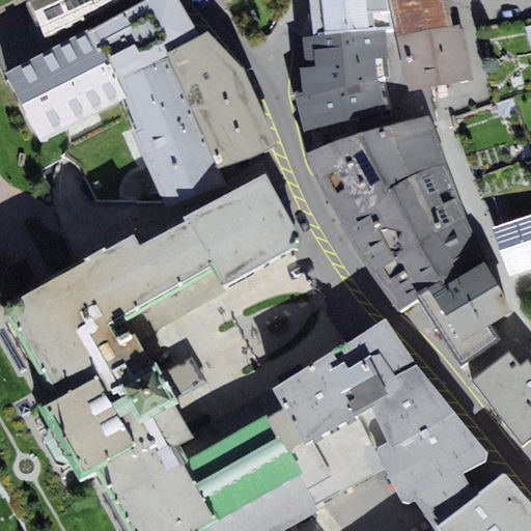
[(92,26),(5,73),(43,139),(127,98),(118,78),(168,56),(167,53),(200,35),(178,0),(144,0),(93,29),(92,26)]
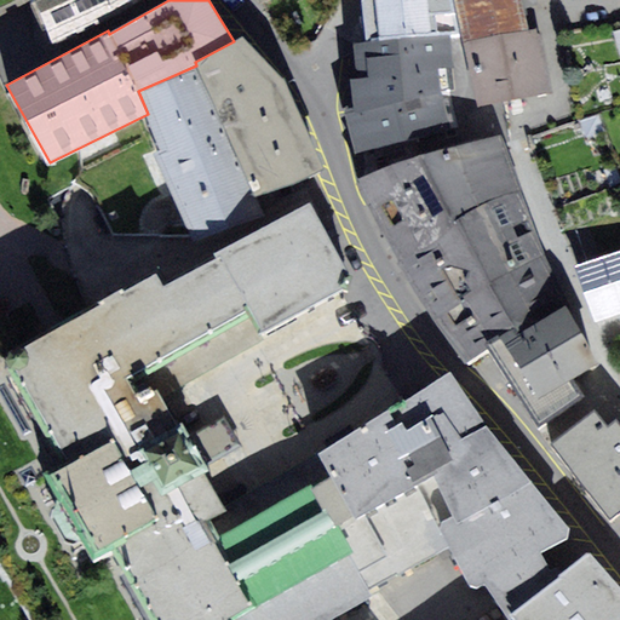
[(34,0),(56,46),(126,11),(143,0),(34,0)]
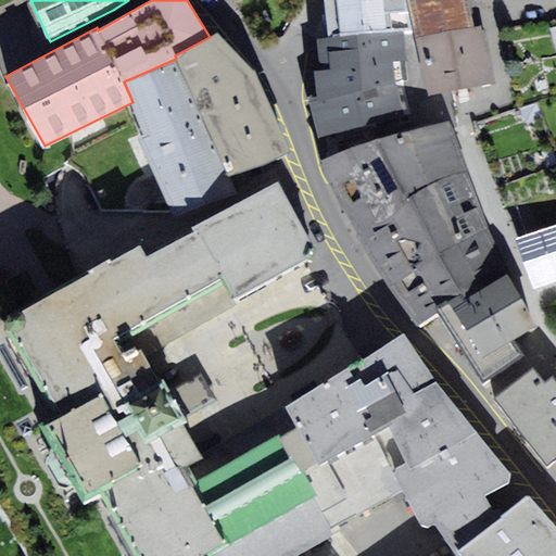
[(325,0),(328,37),(404,30),(412,29),(405,0),(325,0)]
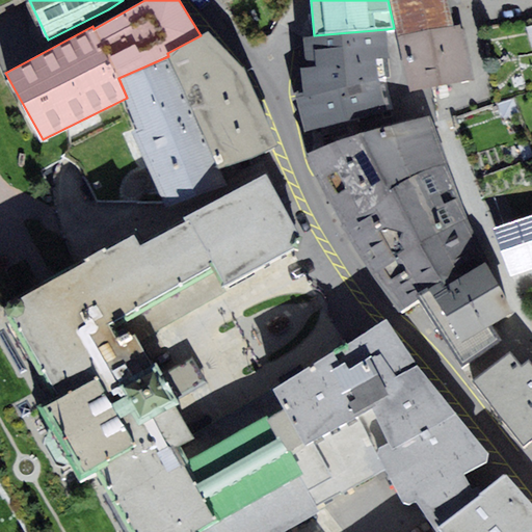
[(392,0),(398,35),(454,26),(448,0),(392,0)]
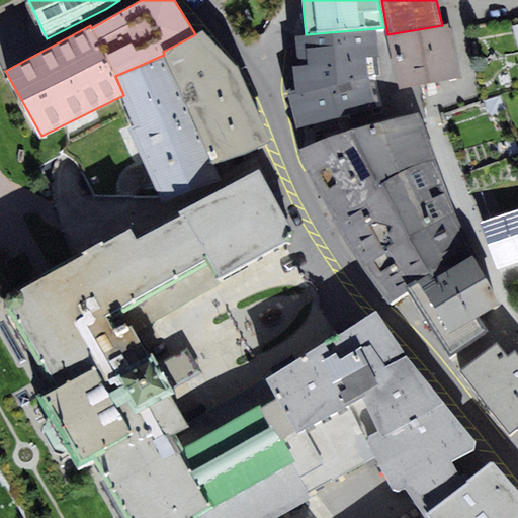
[(451,23),(442,25),(387,34),(402,89),(462,77),(451,23)]
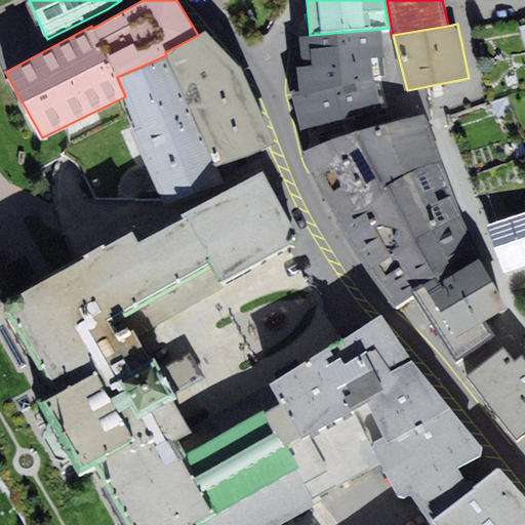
[(296,67),(301,94),(381,77),(379,57),(386,57),(381,29),(310,35),(299,38),(304,67),(296,67)]
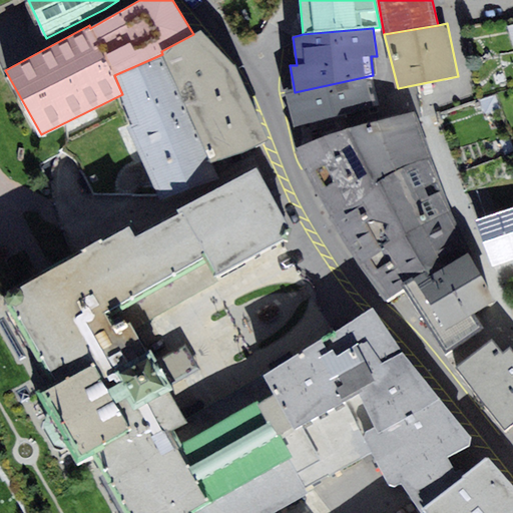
[(162,54),(212,163),(244,152),(270,140),(236,65),(234,66),(200,30),(193,34),(161,51),(162,54)]
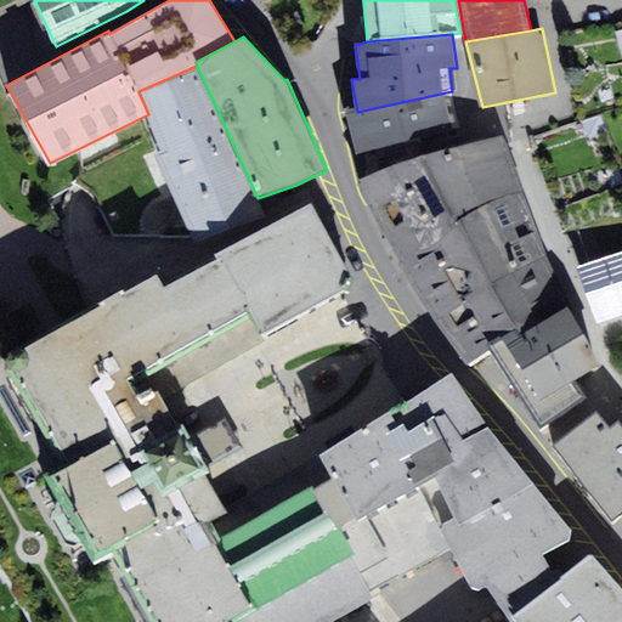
[(265,214),(258,198),(197,66),(139,91),(148,114),(162,148),(156,152),(194,243),(255,221),(265,214)]
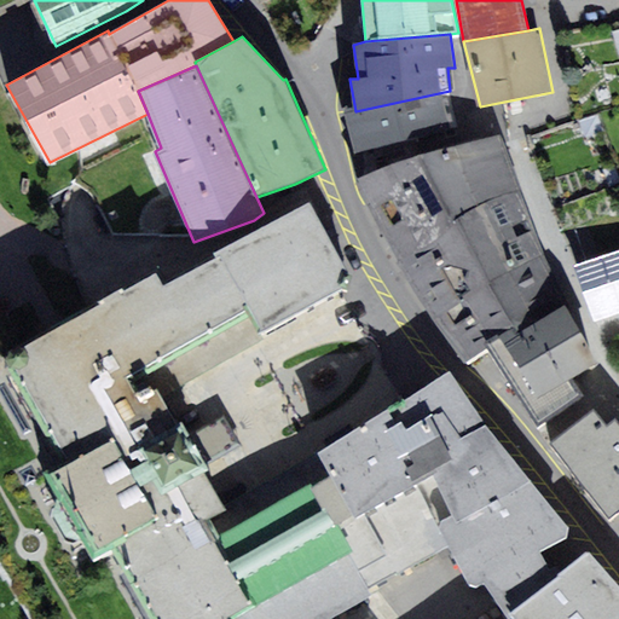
[(458,127),(450,91),(356,111),(345,114),(356,151),(458,127)]
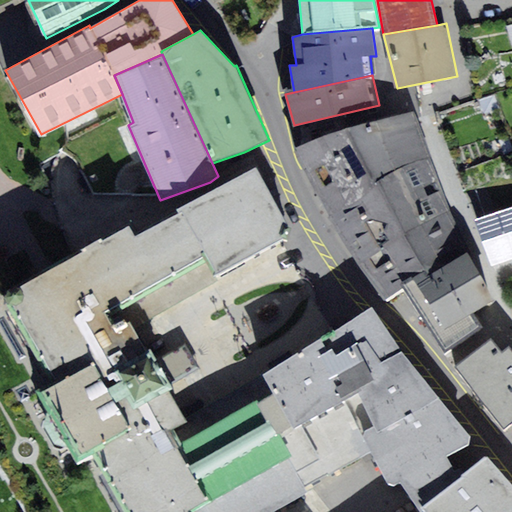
[(414,112),(377,121),(397,171),(429,158),(414,112)]
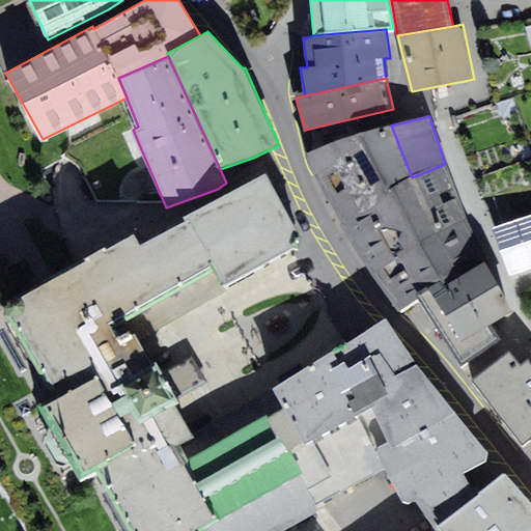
[(392,187),(412,177),(391,126),(337,140),(375,205),(392,187)]
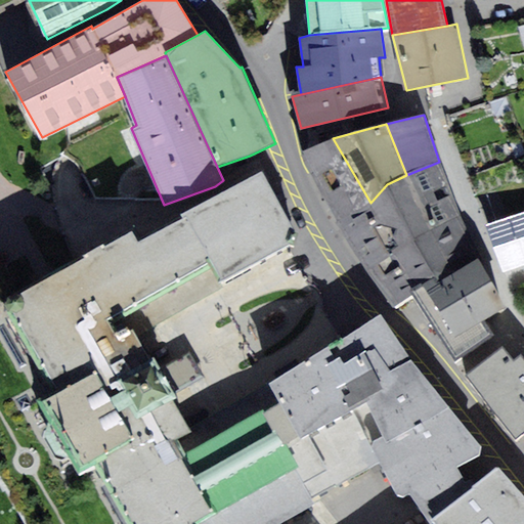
[(337,221),(370,203),(333,138),(301,153),(337,221)]
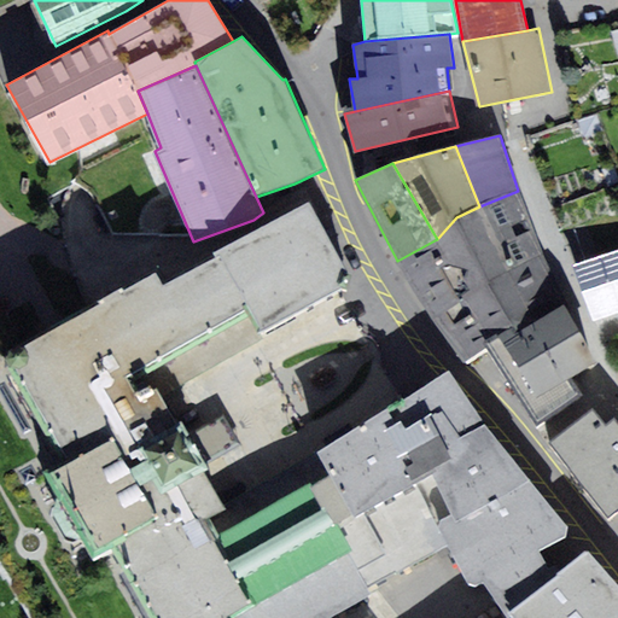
[(456,217),(489,284),(542,255),(518,191),(479,207),(456,217)]
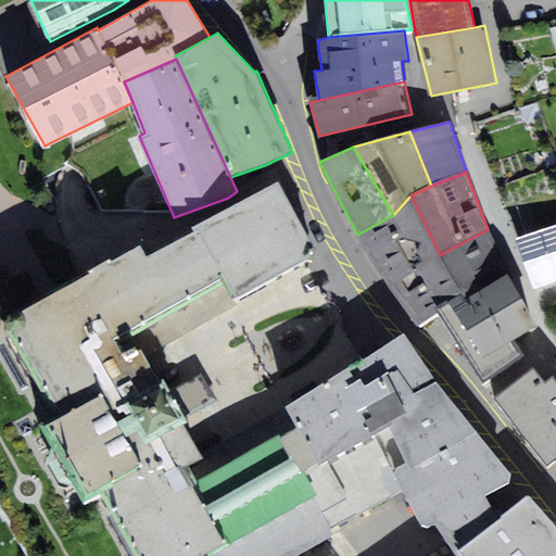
[(436,522),(487,495),(510,483),(510,474),(437,382),(404,333),(287,405),(202,454),(185,425),(189,421),(164,378),(160,380),(140,349),(123,356),(115,339),(223,278),(237,299),(307,258),(313,261),(316,249),(278,182),(192,227),(194,231),(148,255),(140,245),(5,319),(0,310),(0,555),(295,555),(335,534),(332,530),(403,493),(421,523),(428,527),(436,522)]
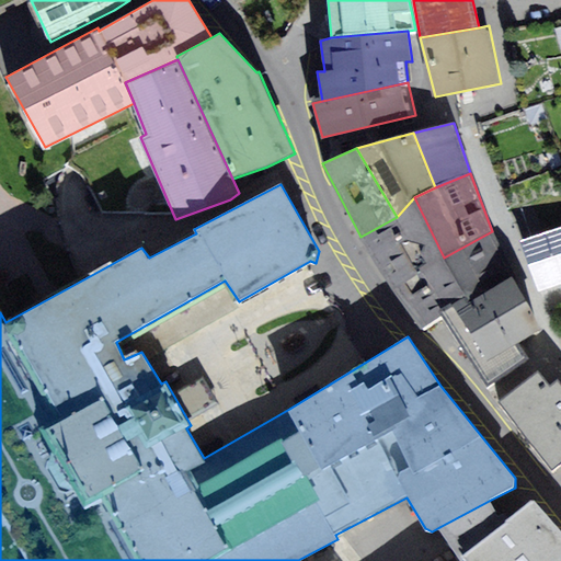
[(444,258),(414,197),(397,217),(361,237),(393,290),(444,258)]
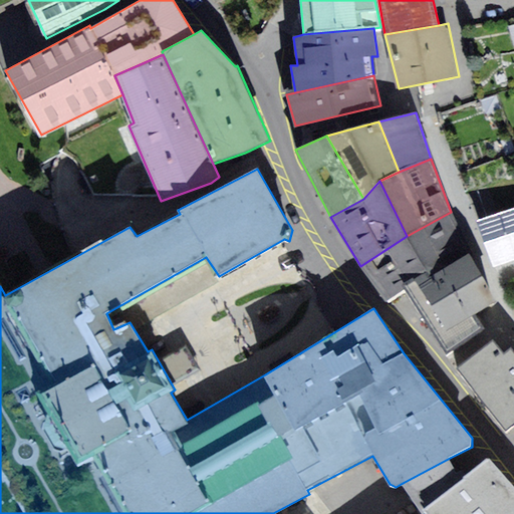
[(513,206),(477,219),(495,270),(513,263),(513,206)]
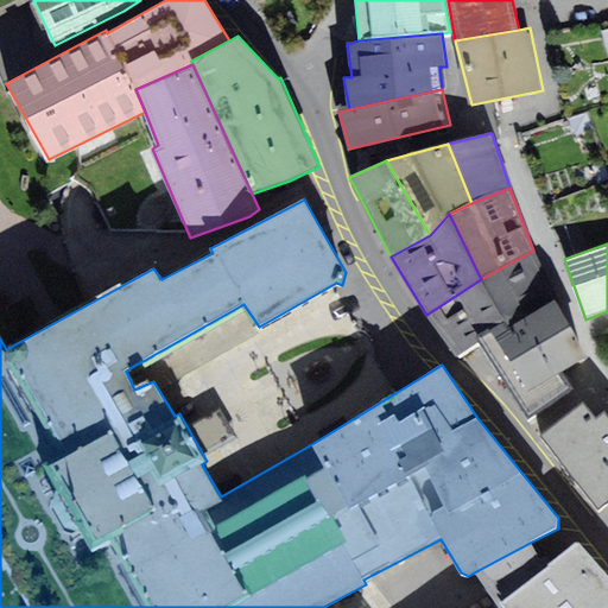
[(533,251),(481,279),(508,323),(511,327),(553,299),(558,297),(533,251)]
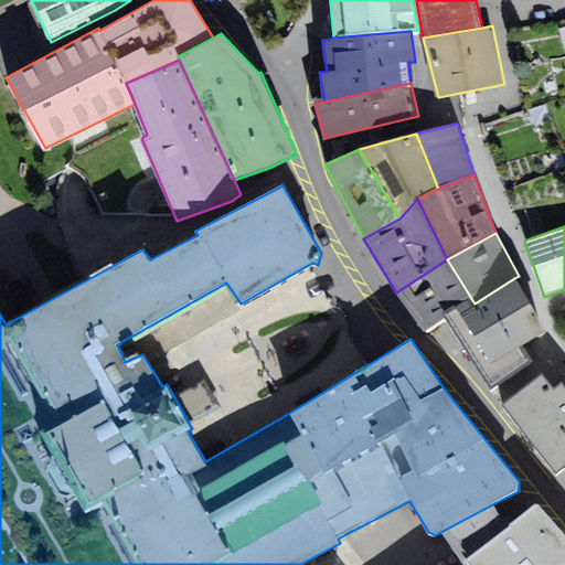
[(445,317),(472,300),(447,259),(396,292),(424,332),(445,317)]
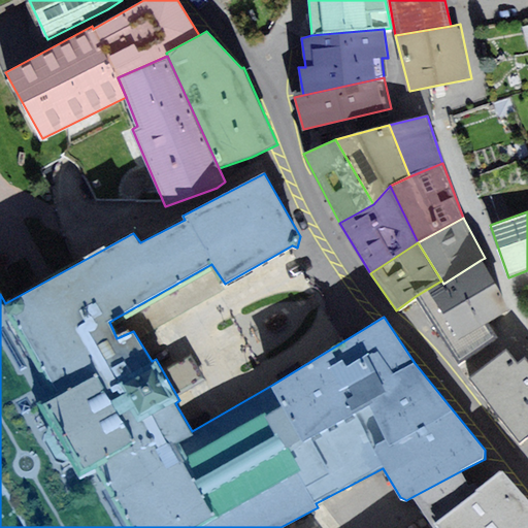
[(416,296),(458,363),(498,338),(489,324),(512,308),(481,260),(443,284),(441,281),(416,296)]
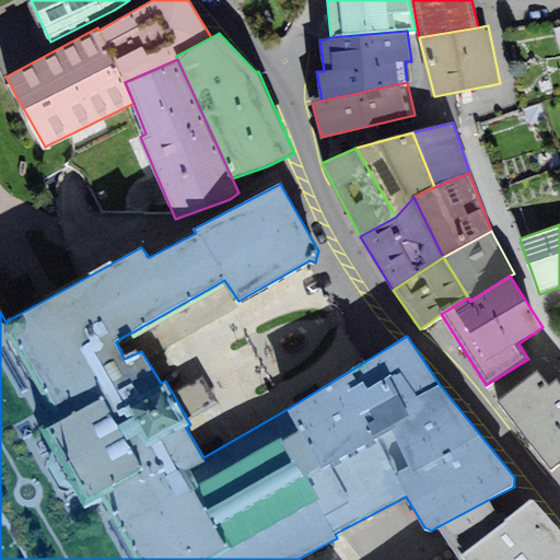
[(537,370),(498,400),(552,469),(559,463),(559,382),(557,378),(550,385),(537,370)]
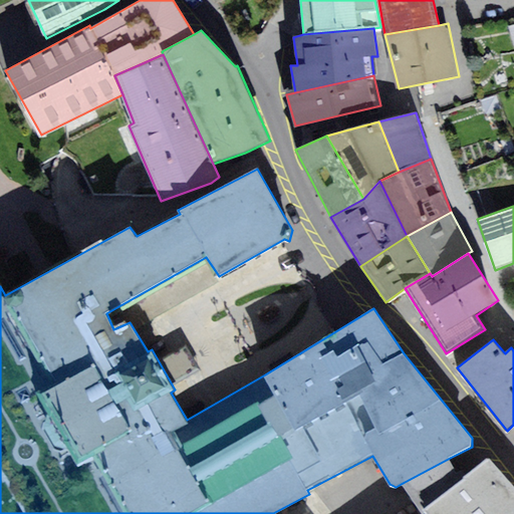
[(427,513),(513,513),(513,487),(488,457),(467,475),(427,513)]
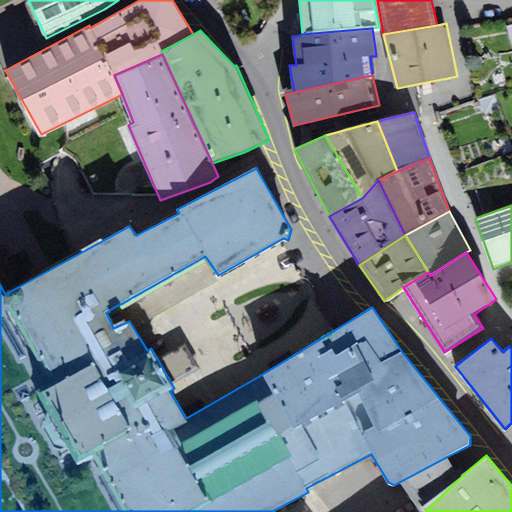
[(448,456),(401,481),(423,511),(425,511),(465,473),(461,468),(455,471),(448,456)]
